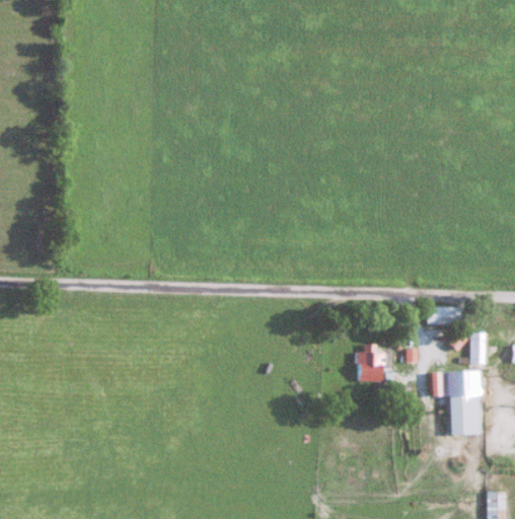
[(429,324),(462,324),(462,307),(429,307),(429,324)]
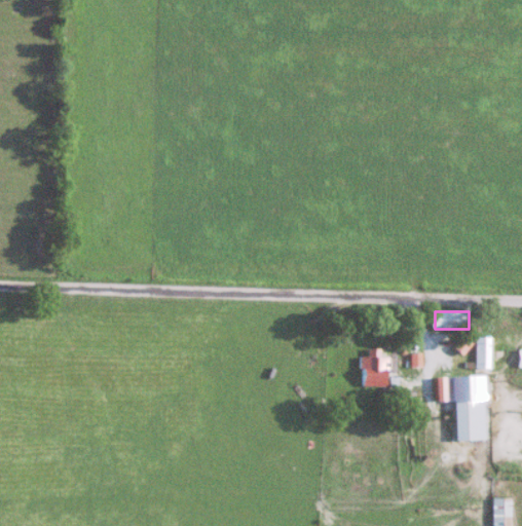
[(454,347),(464,354),(474,341),(463,334),(454,347)]
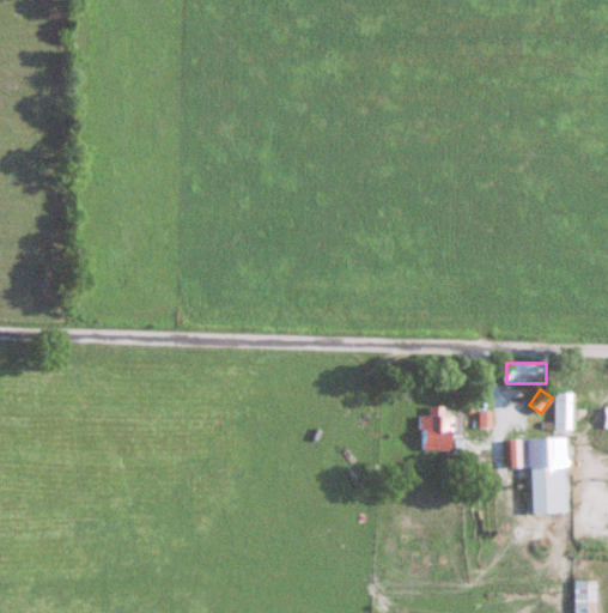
[(557,429),(572,429),(572,393),(557,393),(557,429)]
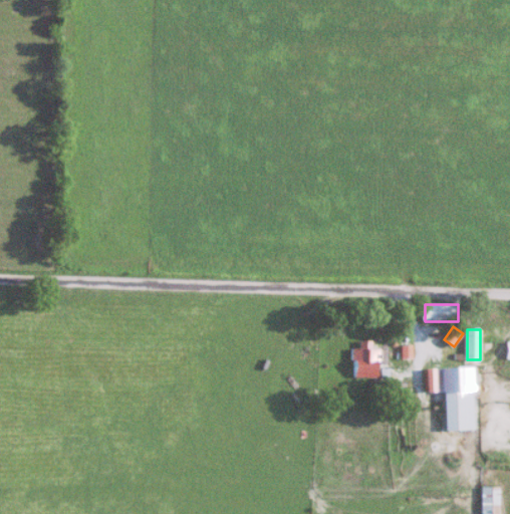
[(379,376),(379,347),(373,347),(373,341),(362,341),(362,347),(355,347),(355,376),(379,376)]
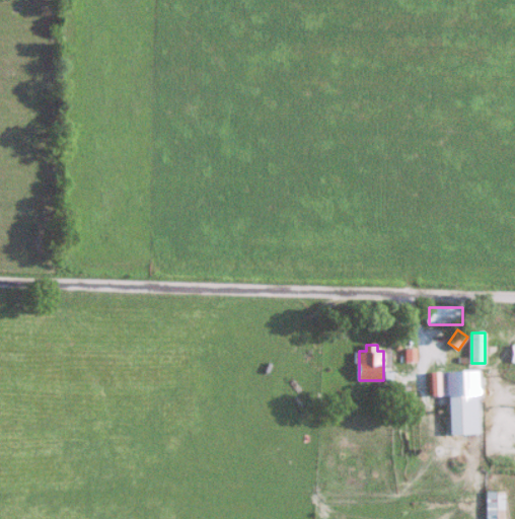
[(481,433),(480,370),(441,371),(441,396),(450,396),(450,434),(481,433)]
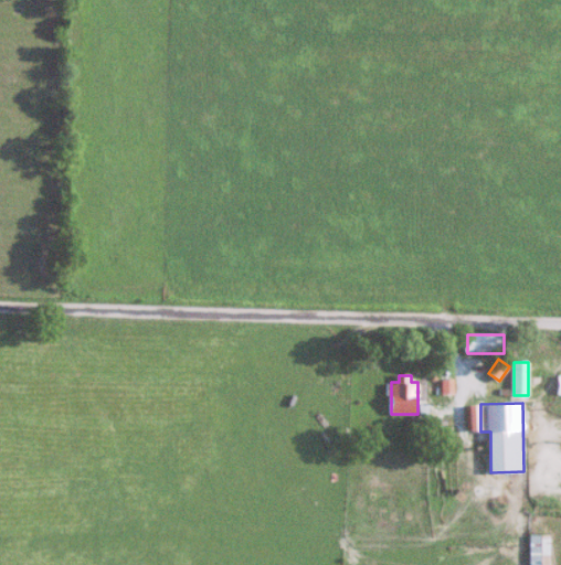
[(550,564),(550,535),(532,535),(532,564),(550,564)]
